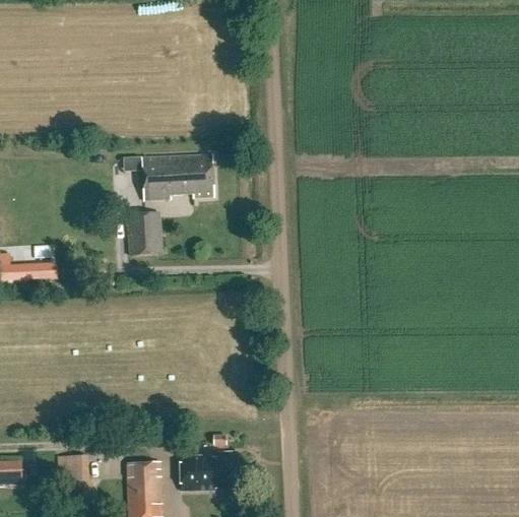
[(194,197),(212,196),(210,154),(143,156),(145,200),(169,199),(169,194),(194,193),(194,197)]
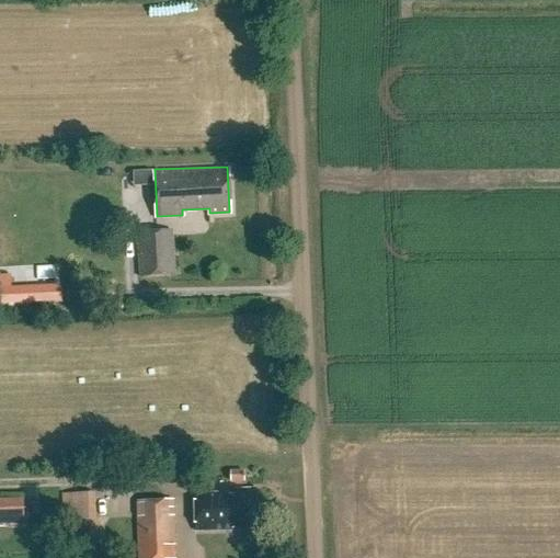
[(173,229),(136,231),(138,276),(175,275),(173,229)]
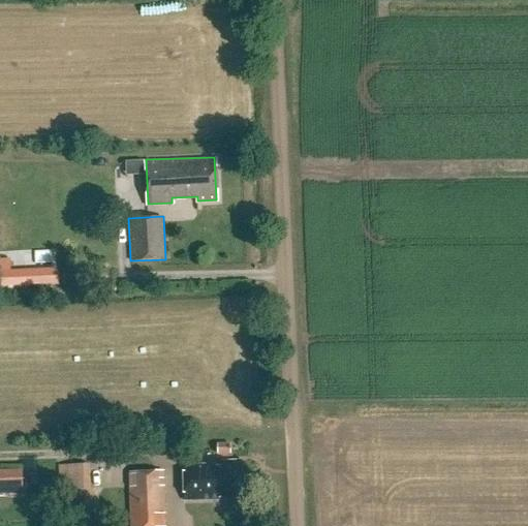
[(24,268),(24,283),(51,283),(51,268),(24,268)]
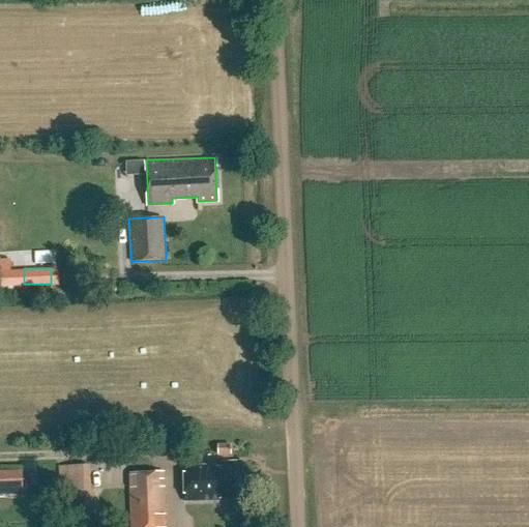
[(231,454),(231,443),(216,443),(216,454),(231,454)]
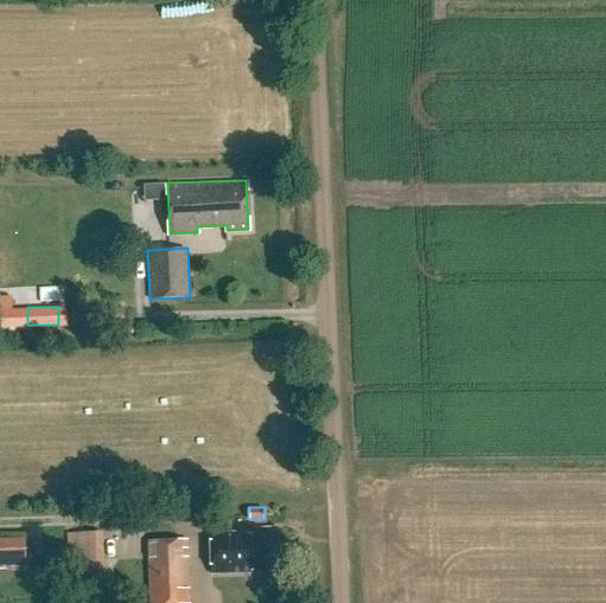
[(250,568),(275,568),(275,528),(257,530),(257,533),(210,532),(211,572),(250,571),(250,568)]
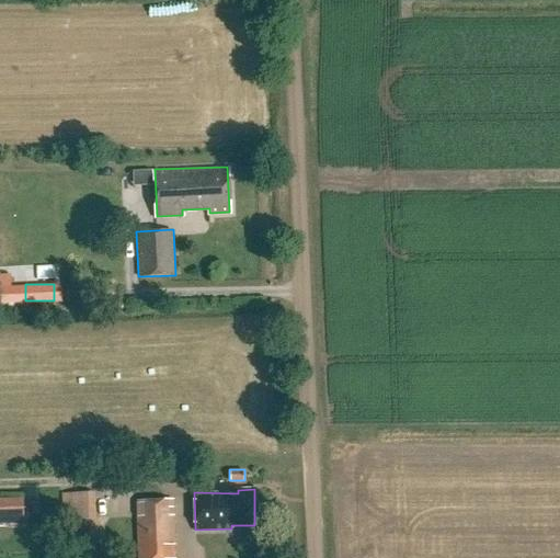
[(98,516),(94,516),(93,491),(60,492),(61,515),(67,515),(68,539),(99,538),(98,516)]
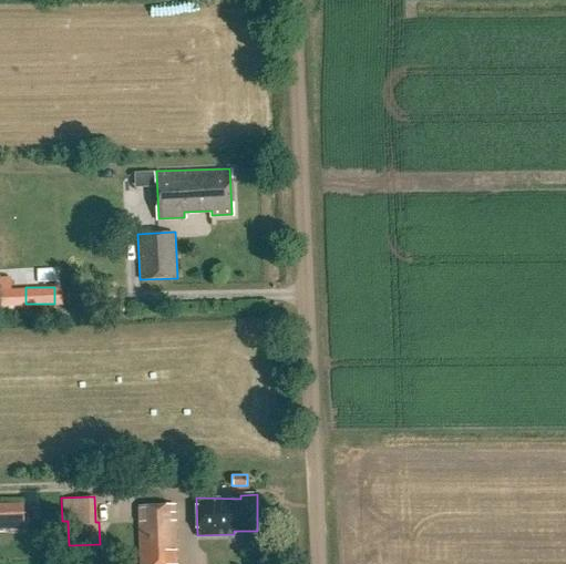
[(176,563),(175,502),(139,504),(140,563),(176,563)]
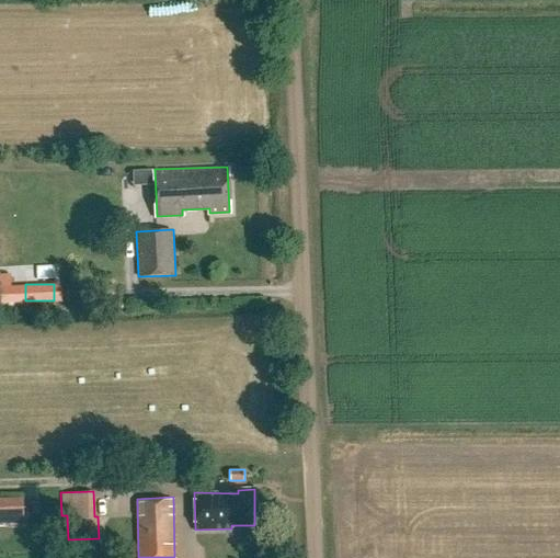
[(0,521),(21,521),(20,498),(0,498),(0,521)]
